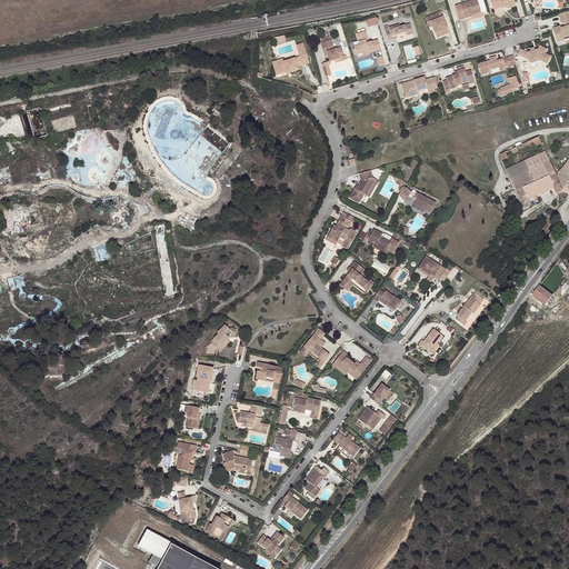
[(471,15),(481,12),(478,0),(476,0),(457,6),(461,20),(467,19),(466,16),(471,15)]
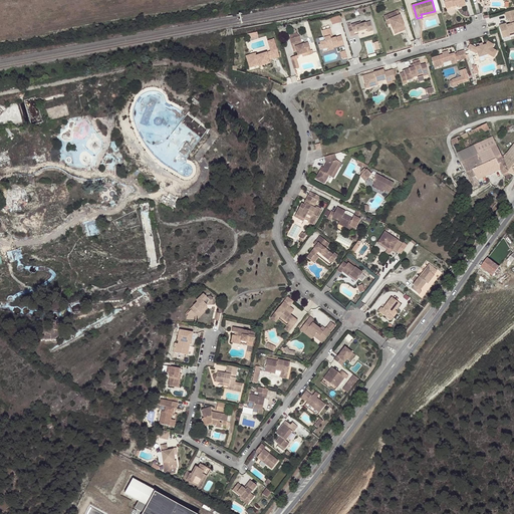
[(513,9),(505,11),(507,19),(513,18),(513,9)]
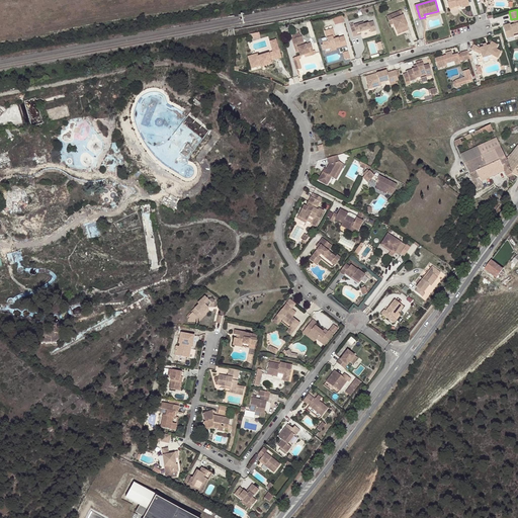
[(401,17),(401,14),(389,17),(390,22),(393,21),(394,25),(395,31),(408,28),(404,16),(401,17)]
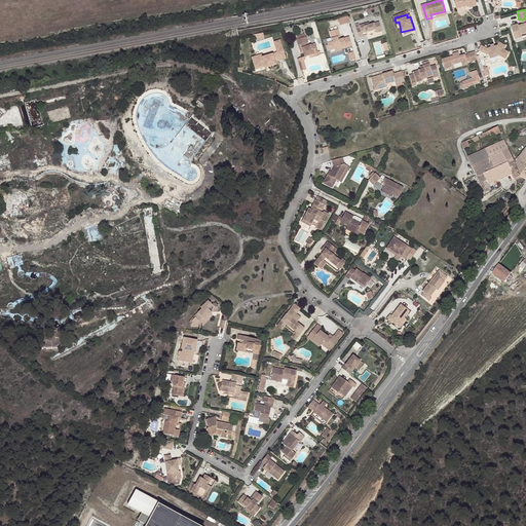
[(339,17),(341,25),(350,22),(348,15),(339,17)]
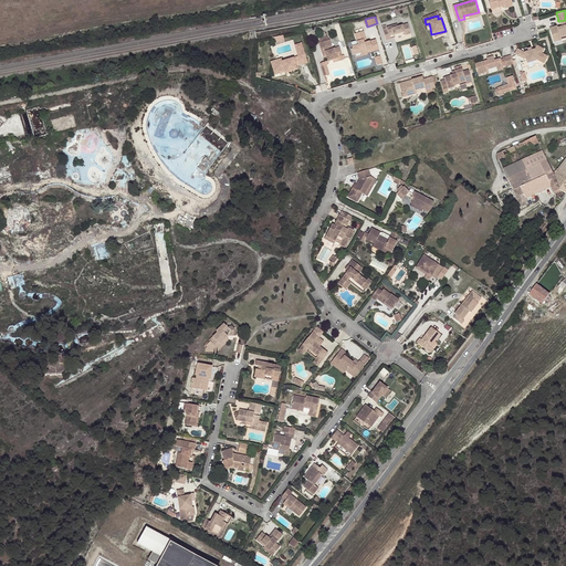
[(384,30),(387,39),(391,38),(389,32),(394,31),(395,34),(405,31),(406,34),(411,32),(408,22),(398,25),(398,23),(387,25),(388,29),(384,30)]
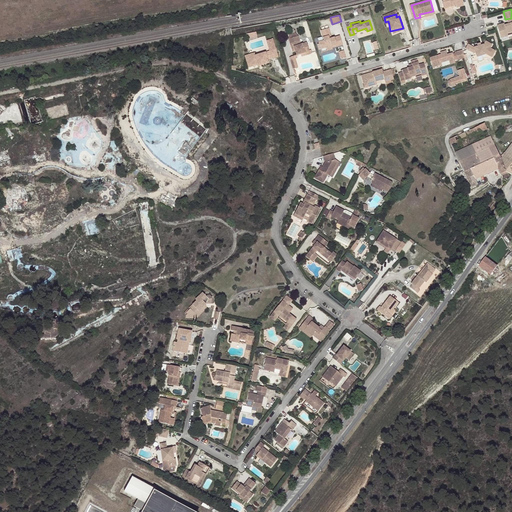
[(497,24),(499,29),(502,29),(504,33),(511,30),(511,21),(506,24),(506,22),(497,24)]
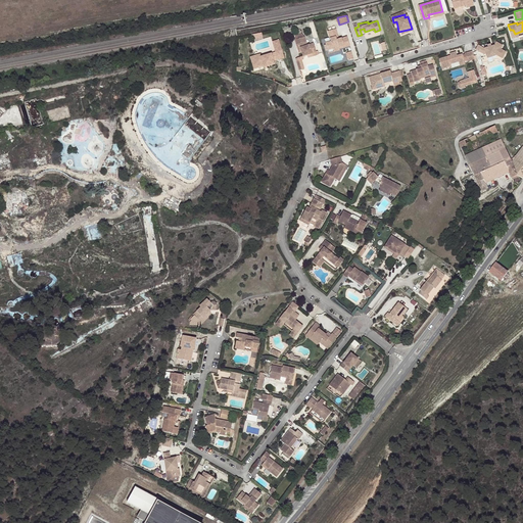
[(326,42),(328,49),(333,47),(334,48),(340,47),(350,44),(348,36),(338,39),(336,33),(338,33),(337,28),(328,31),(332,41),(326,42)]
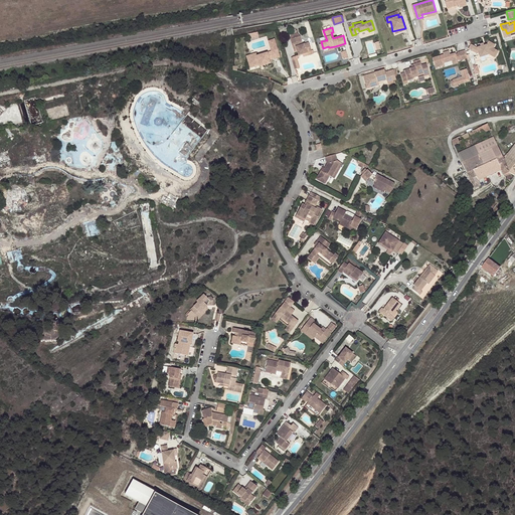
[(505,29),(502,29),(505,38),(514,34),(514,30),(507,33),(505,29)]
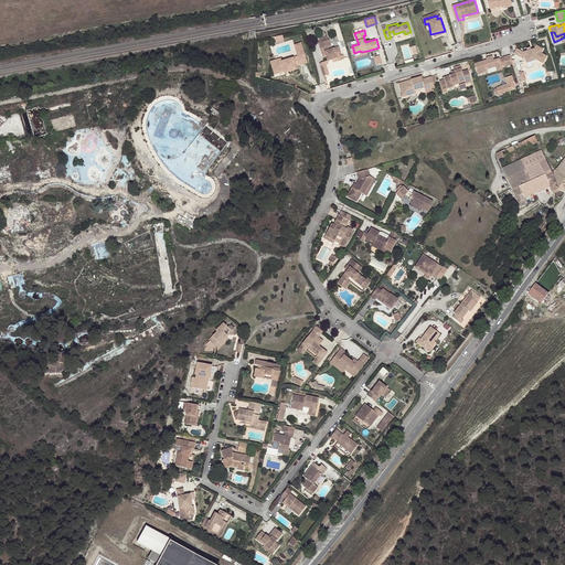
[(330,42),(320,45),(322,55),(326,54),(327,59),(328,64),(333,63),(343,60),(340,50),(333,52),(330,42)]
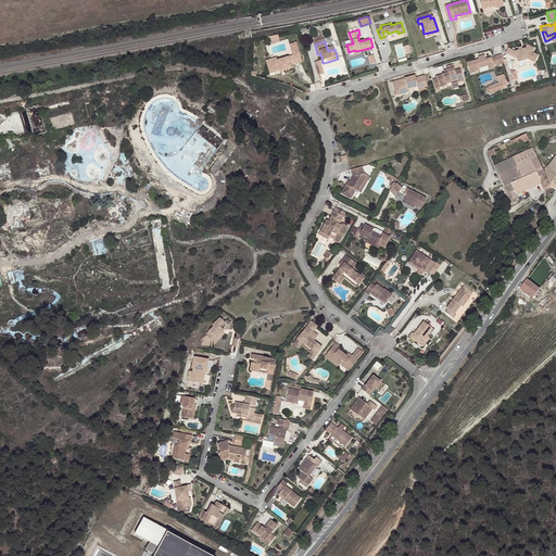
[(522,48),(518,50),(515,50),(509,47),(507,52),(515,57),(517,55),(518,59),(523,57),(525,60),(530,59),(533,61),(536,52),(533,50),(534,48),(529,43),(526,48),(522,48)]
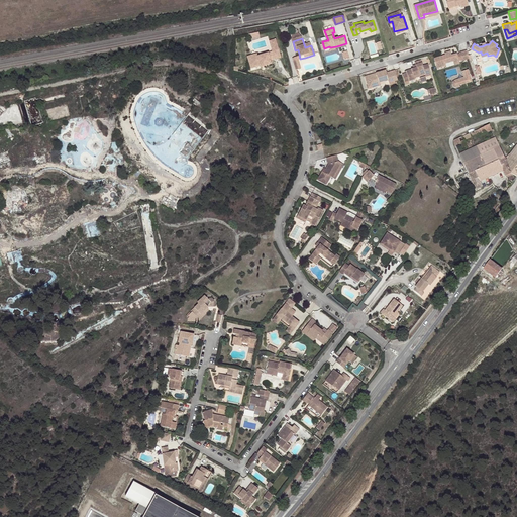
[(469,55),(468,49),(461,52),(463,60),(470,58),(469,55)]
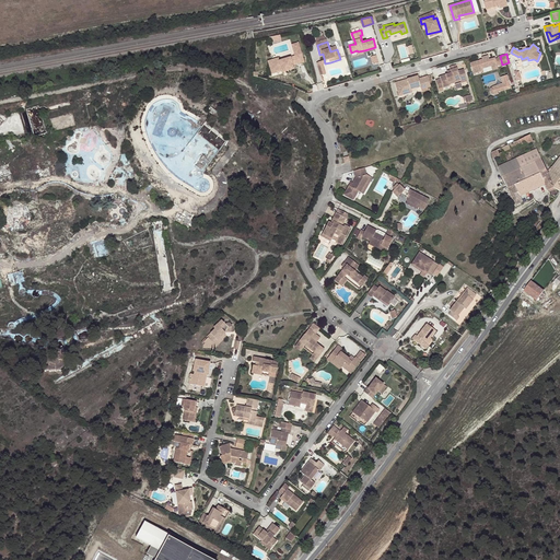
[(493,67),(500,65),(498,57),(491,58),(490,55),(482,57),(482,59),(470,62),(474,72),(485,69),(485,67),(492,65),(493,67)]
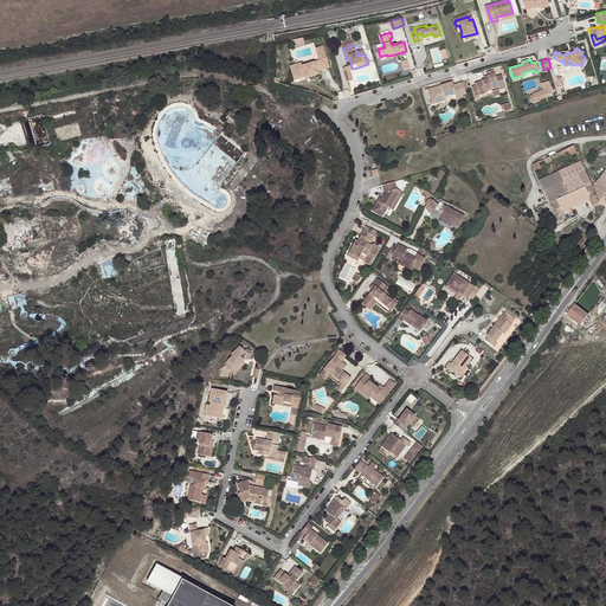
[(300,65),(289,69),(292,83),(304,79),(304,81),(316,77),(315,73),(328,70),(326,62),(313,65),(301,69),(300,65)]
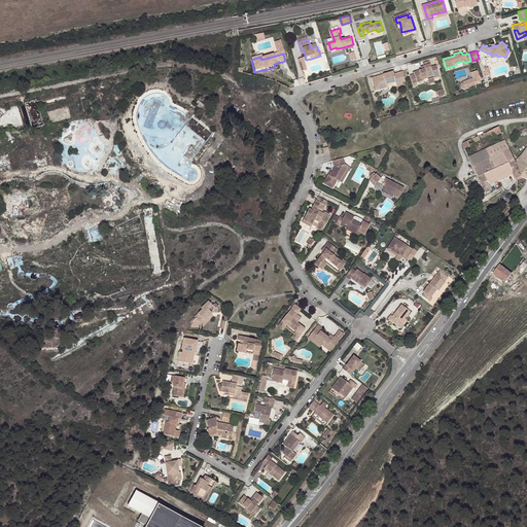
[(307,63),(306,59),(301,61),(302,61),(299,62),(302,74),(308,72),(305,63),(307,63)]
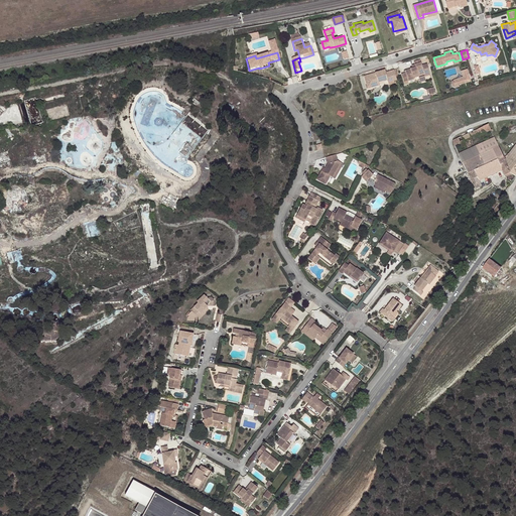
[(420,76),(430,73),(427,63),(423,65),(421,59),(415,61),(415,65),(411,66),(412,68),(406,70),(406,72),(402,73),(404,81),(408,80),(420,76)]
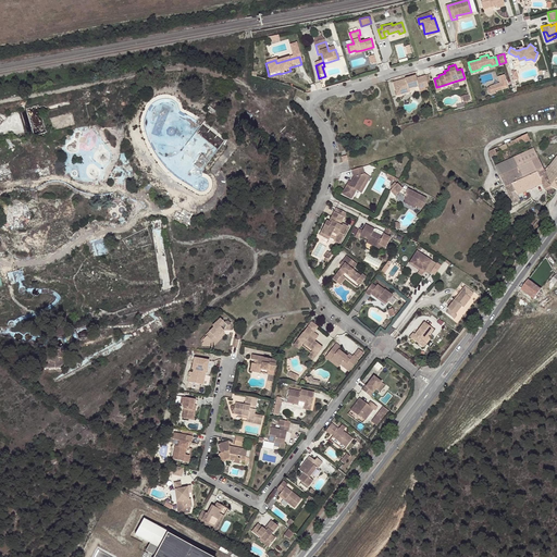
[(425,86),(429,85),(428,81),(425,75),(417,77),(416,75),(396,82),(399,91),(407,89),(416,86),(417,89),(419,88),(425,86)]
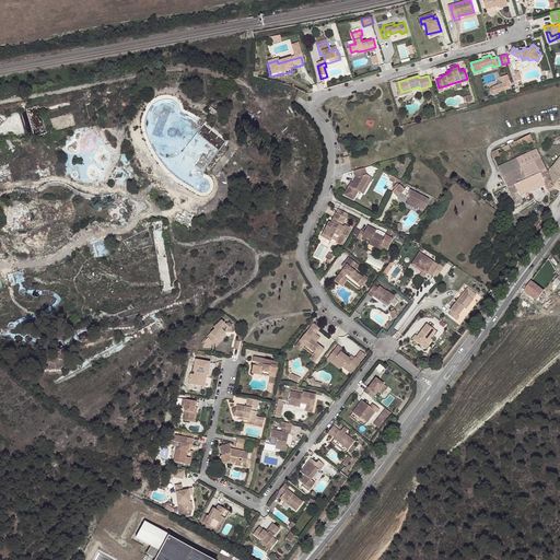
[(503,83),(493,86),(492,86),(491,88),(490,90),(490,92),(491,93),(493,94),(496,94),(499,93),(499,92),(504,90),(504,86),(505,86),(504,83),(503,76),(501,77),(503,83)]
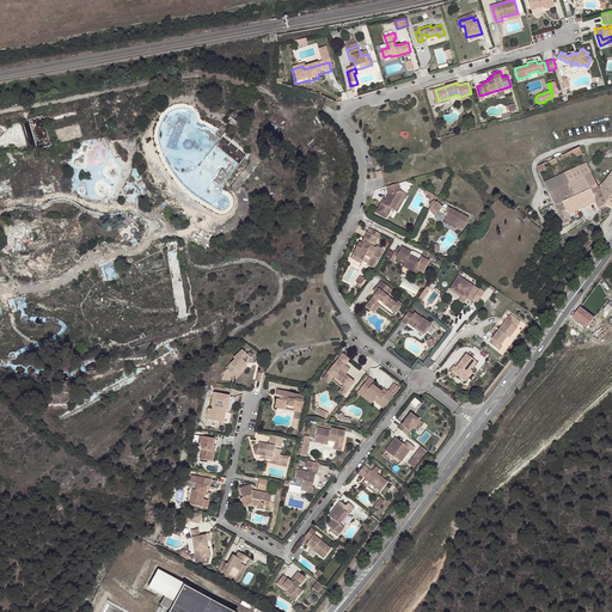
[(436,104),(448,101),(447,98),(439,101),(435,90),(432,90),(436,104)]
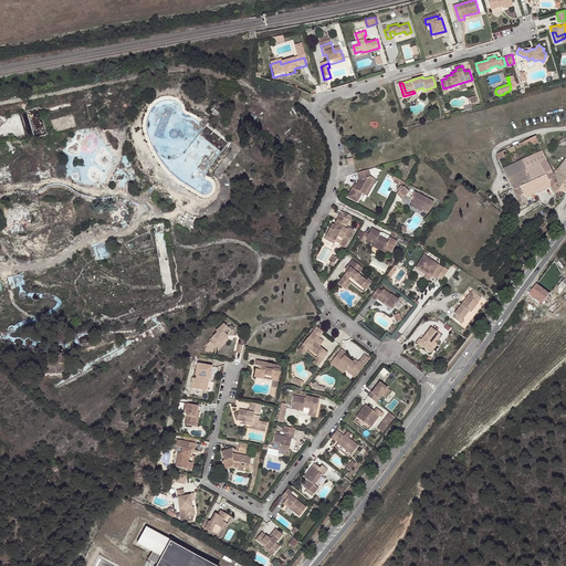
[(538,143),(535,136),(512,146),(514,150),(521,147),(521,146),(525,144),(526,145),(531,143),(532,145),(538,143)]
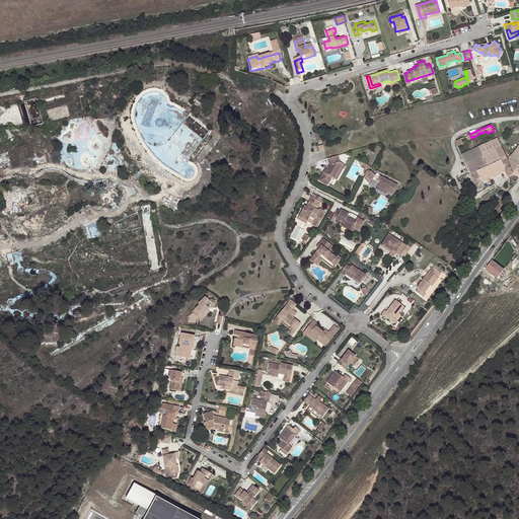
[(455,141),(455,145),(456,146),(465,142),(465,140),(471,138),(469,134),(469,135),(455,141)]
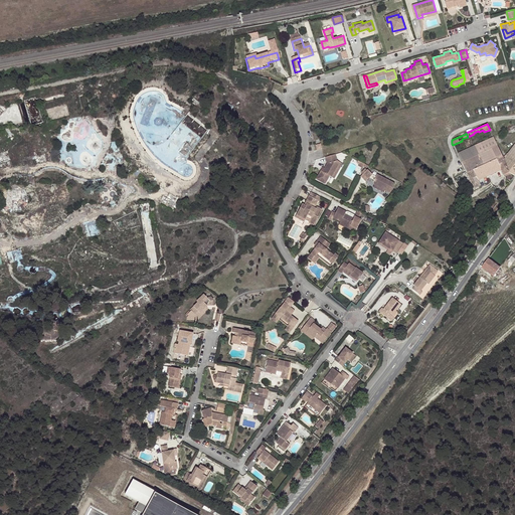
[(493,137),(472,146),(487,177),(501,171),(502,175),(509,172),(514,176),(514,146),(504,160),(493,137)]
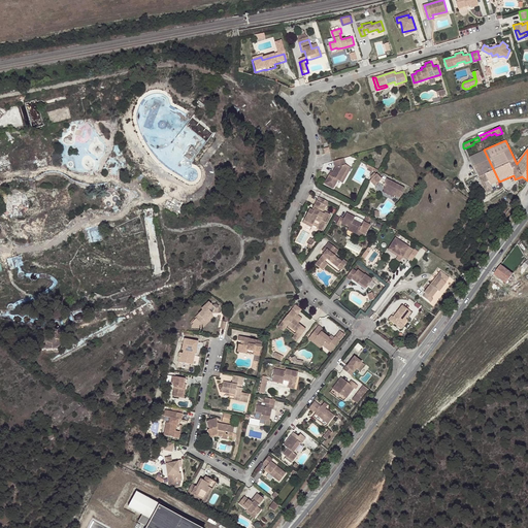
[(499,182),(484,150),(468,157),(485,194),(492,191),(490,186),(499,182)]
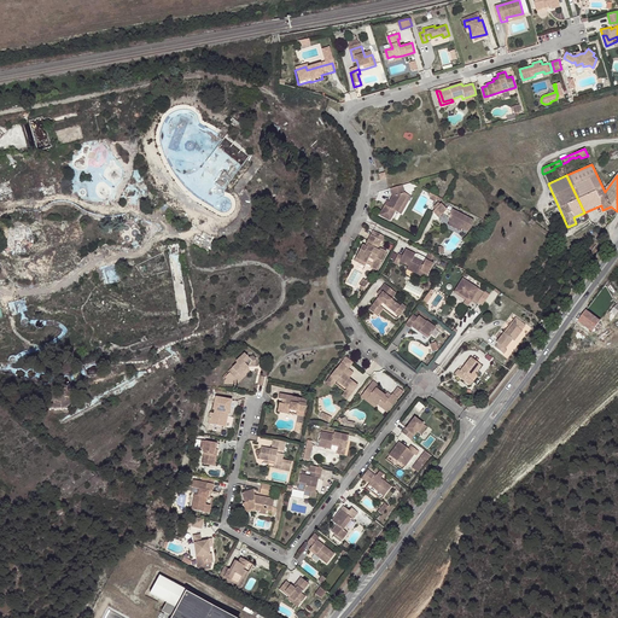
[(392,190),(395,198),(392,202),(394,203),(391,207),(388,205),(383,215),(394,221),(396,217),(398,213),(402,214),(410,194),(407,193),(406,188),(402,190),(402,186),(392,190)]
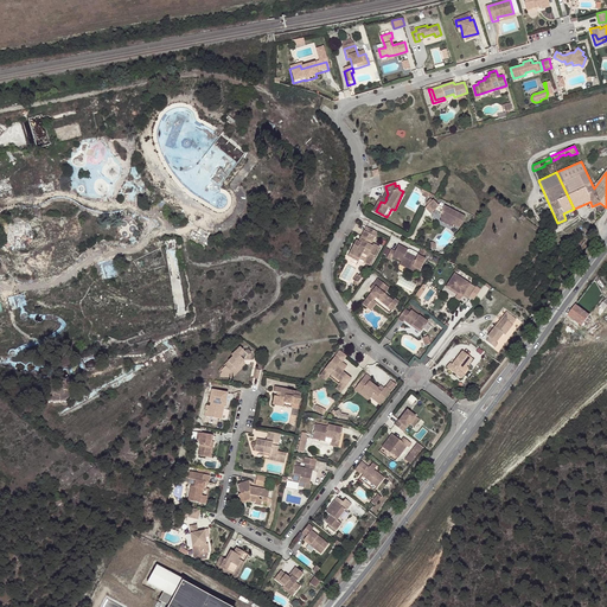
[(407,192),(403,191),(395,210),(397,211),(407,192)]
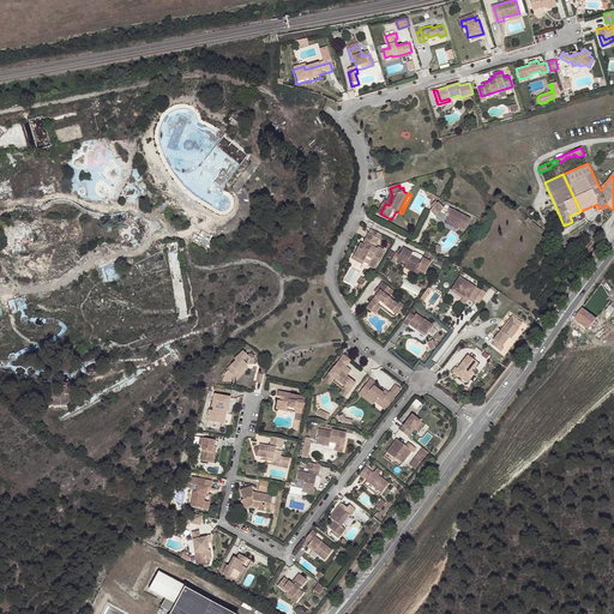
[(446,220),(446,221),(456,226),(453,228),(458,232),(461,228),(465,230),(473,220),(450,208),(449,210),(446,209),(440,203),(439,203),(433,209),(438,216),(441,212),(446,216),(445,217),(446,220)]
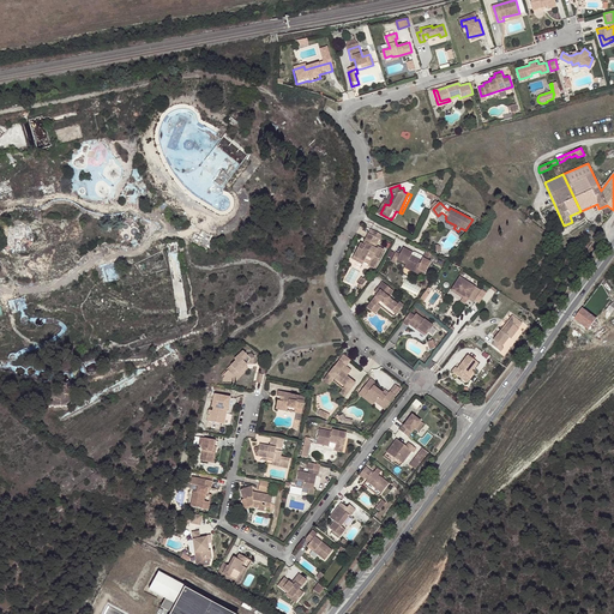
[(380,239),(383,234),(372,228),(366,239),(369,240),(367,245),(363,244),(361,242),(356,254),(366,260),(367,258),(373,262),(372,264),(371,265),(377,268),(386,250),(380,246),(379,248),(377,247),(374,246),(375,244),(378,245),(380,239)]
